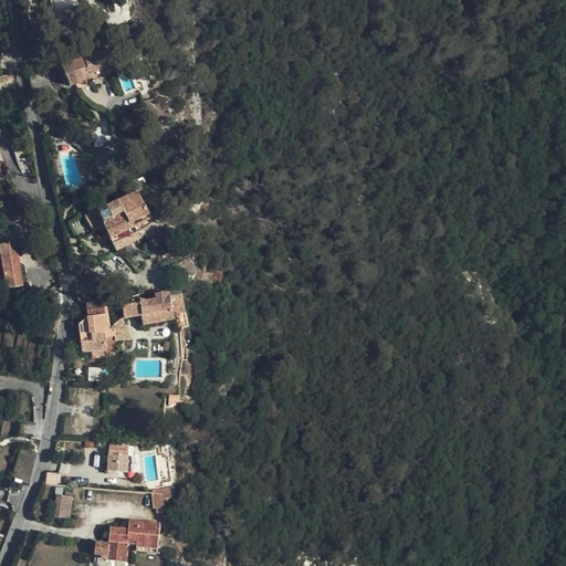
[(74,6),(72,0),(50,0),(56,13),(74,6)]
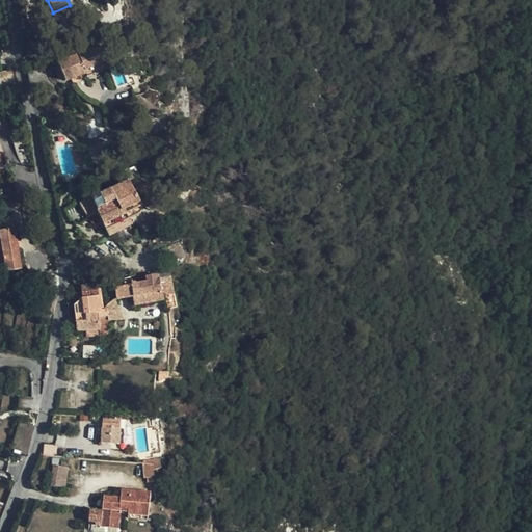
[(74,55),(65,58),(57,61),(64,80),(86,72),(85,69),(109,59),(104,45),(79,54),(79,53),(74,55)]
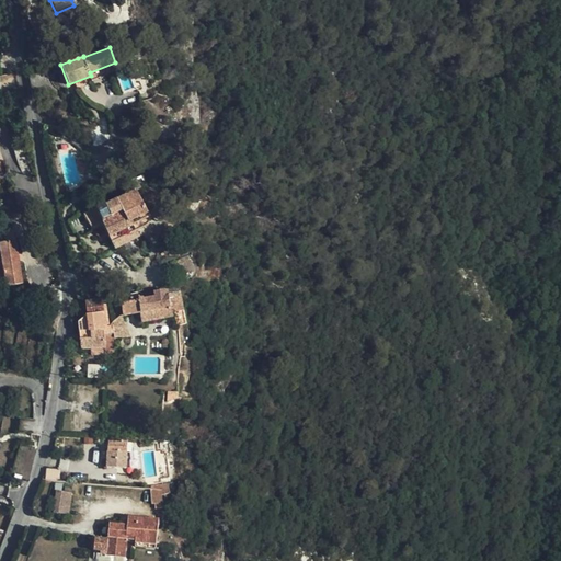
[(115,63),(90,72),(91,76),(92,78),(117,70),(115,63)]
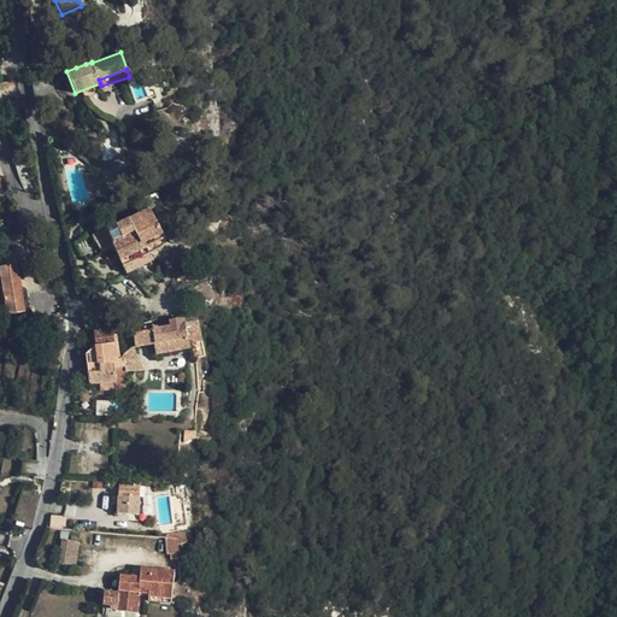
[(45,95),(54,93),(50,76),(33,81),(37,98),(45,95)]
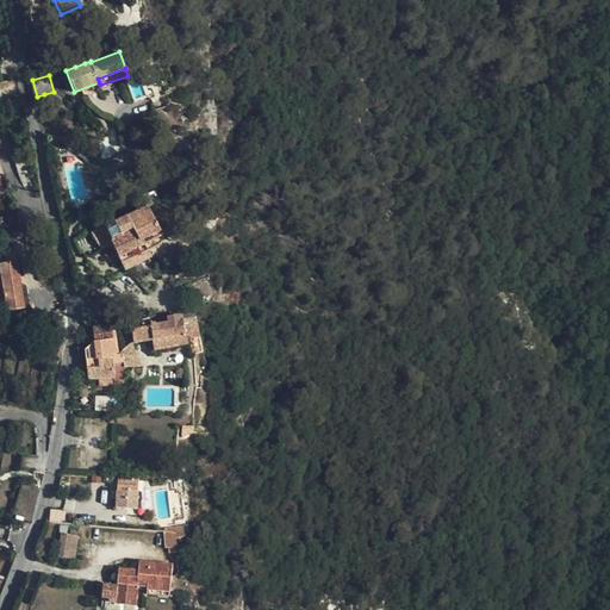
[(94,236),(148,209),(147,205),(138,190),(130,194),(137,210),(114,222),(113,218),(103,223),(104,225),(91,231),(94,236)]
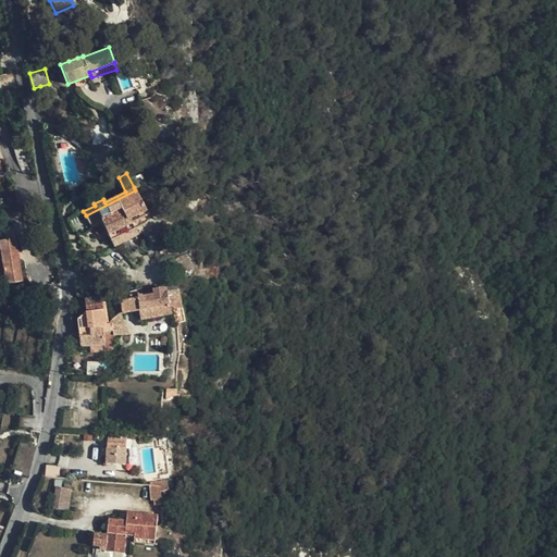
[(135,190),(86,215),(91,226),(91,227),(102,222),(111,240),(136,229),(143,225),(147,222),(148,220),(148,217),(147,213),(135,190)]
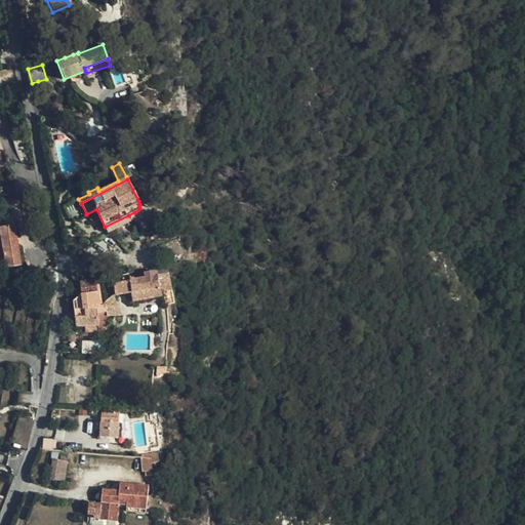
[(131,220),(128,215),(105,227),(108,233),(131,220)]
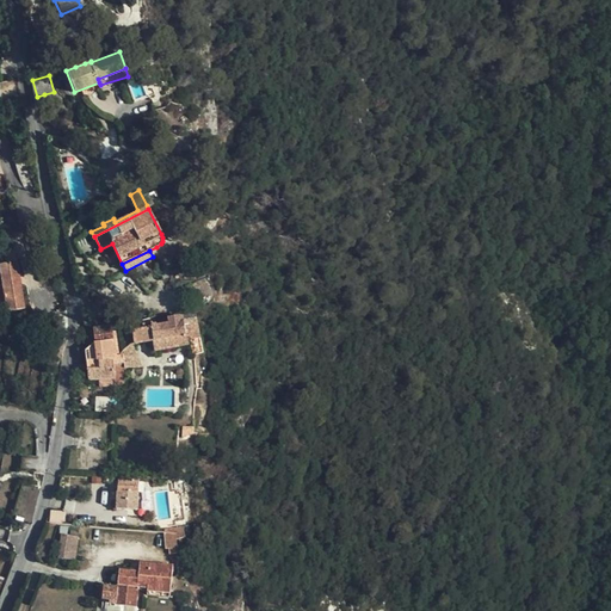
[(0,263),(0,300),(4,300),(6,310),(24,308),(17,260),(0,263)]
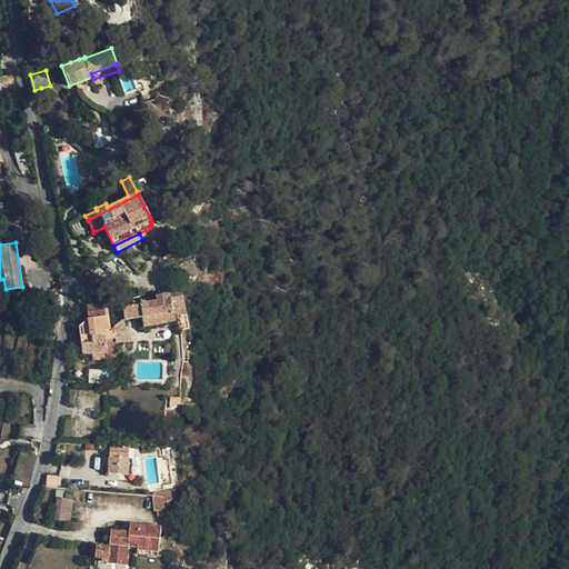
[(190,263),(180,268),(183,277),(195,275),(190,263)]
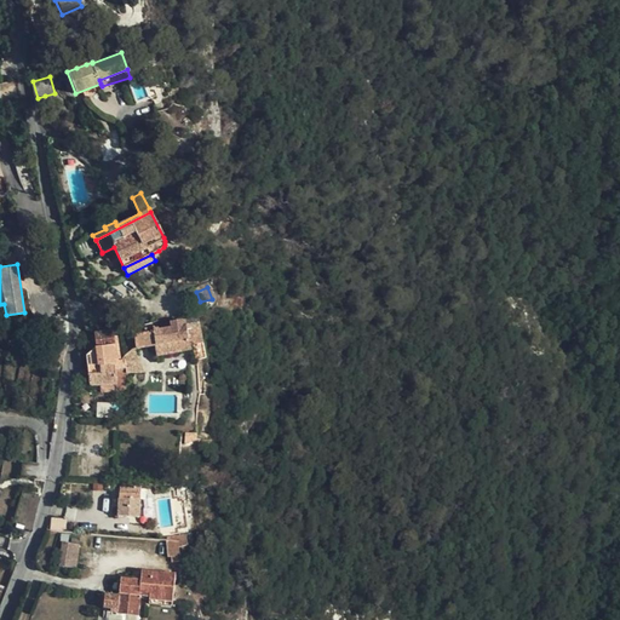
[(194,360),(205,359),(199,317),(172,322),(173,327),(155,331),(155,326),(145,327),(145,332),(135,333),(137,348),(155,345),(158,355),(193,349),(194,360)]
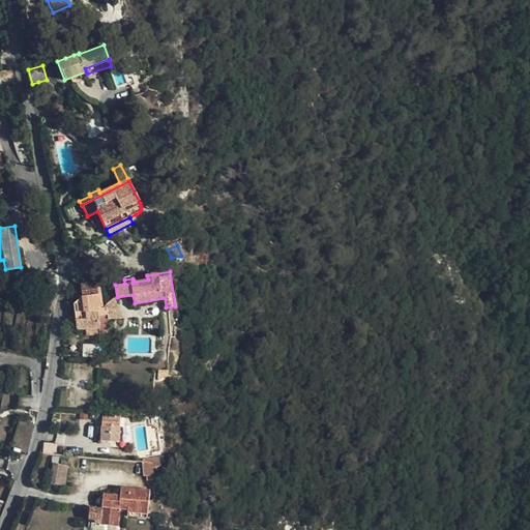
[(81,298),(101,296),(100,289),(98,289),(97,282),(82,284),(84,295),(81,298)]
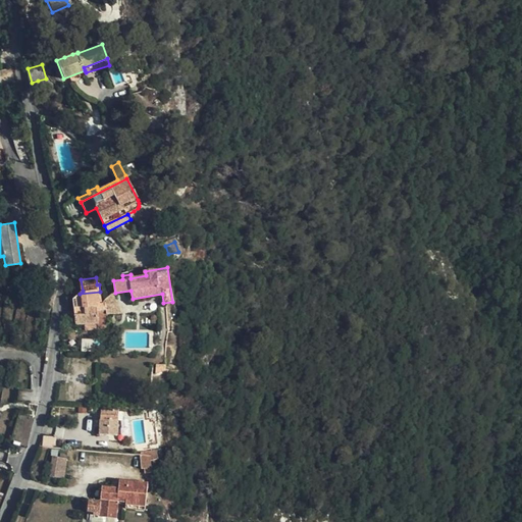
[(100,292),(80,294),(74,299),(75,308),(98,306),(102,305),(100,292)]
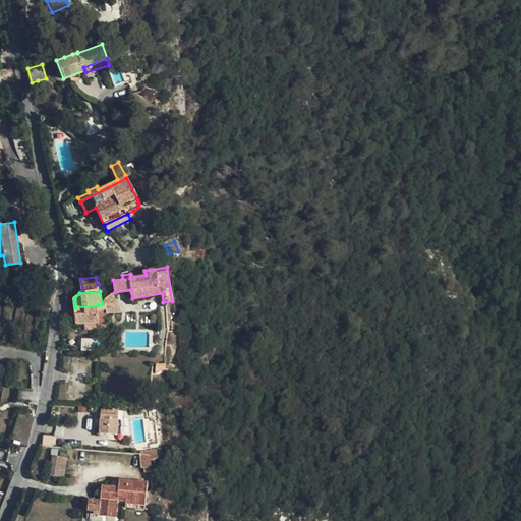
[(104,300),(105,304),(106,309),(107,311),(107,312),(120,312),(113,293),(104,300)]
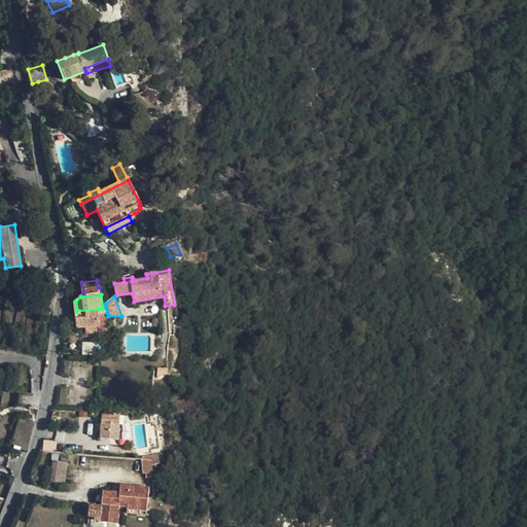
[(99,309),(76,311),(76,318),(76,327),(85,327),(99,326),(99,329),(107,329),(108,316),(108,315),(107,313),(99,314),(99,309)]
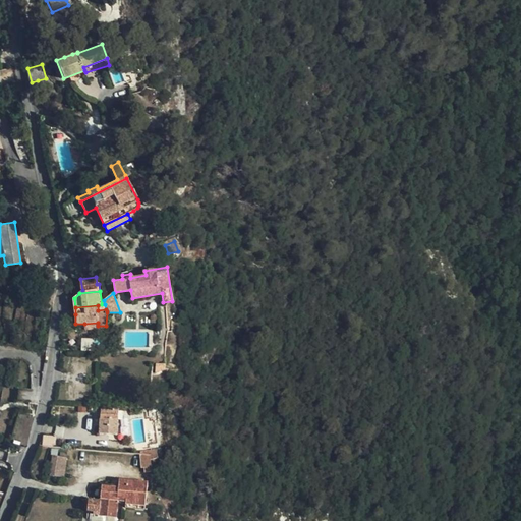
[(95,338),(83,338),(83,351),(89,351),(89,349),(95,349),(95,338)]
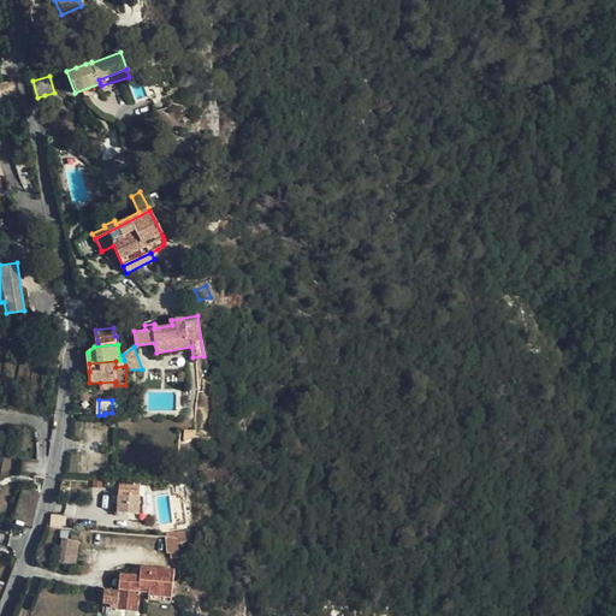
[(195,438),(195,431),(185,431),(184,440),(195,438)]
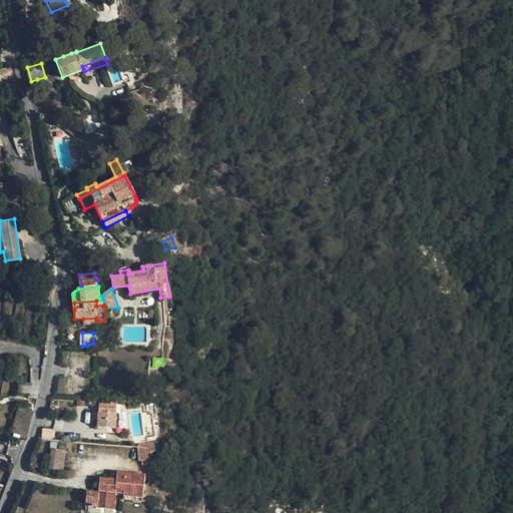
[(117,400),(101,399),(101,407),(99,407),(98,420),(96,419),(96,426),(108,427),(108,420),(116,421),(117,400)]
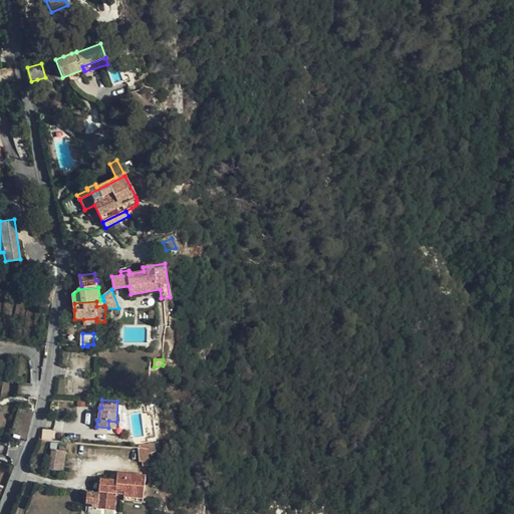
[(28,437),(31,411),(16,409),(12,434),(28,437)]
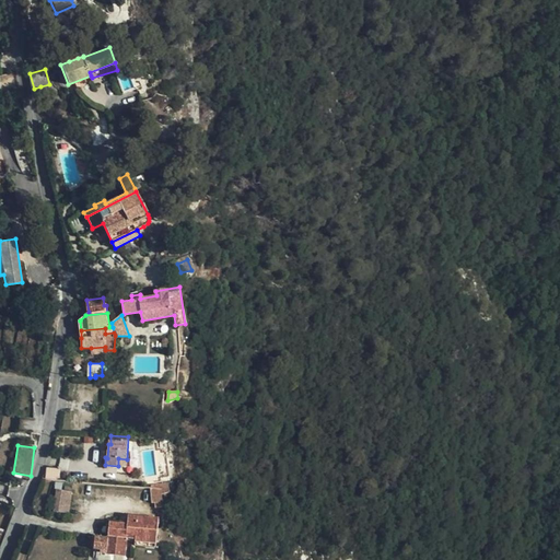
[(162,451),(159,452),(161,477),(170,476),(166,452),(162,453),(162,451)]
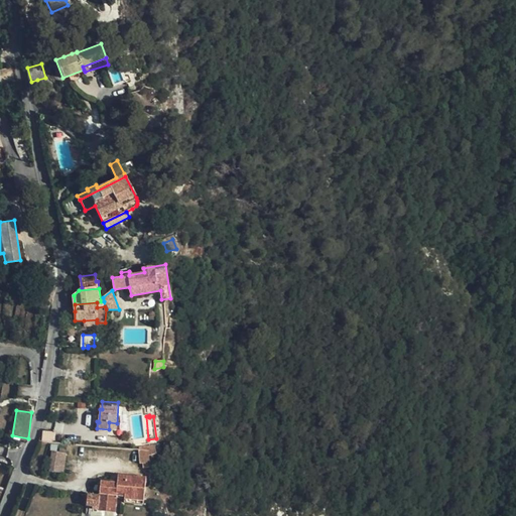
[(148,450),(139,449),(140,463),(143,463),(143,468),(150,467),(148,450)]
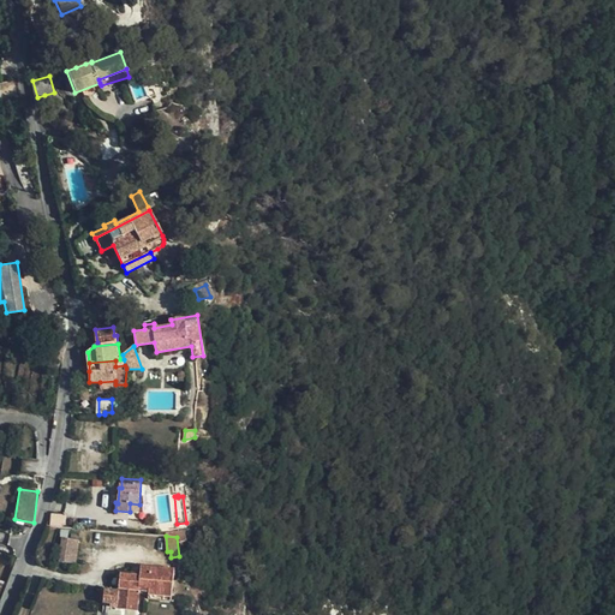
[(81,541),(65,538),(61,562),(77,565),(81,541)]
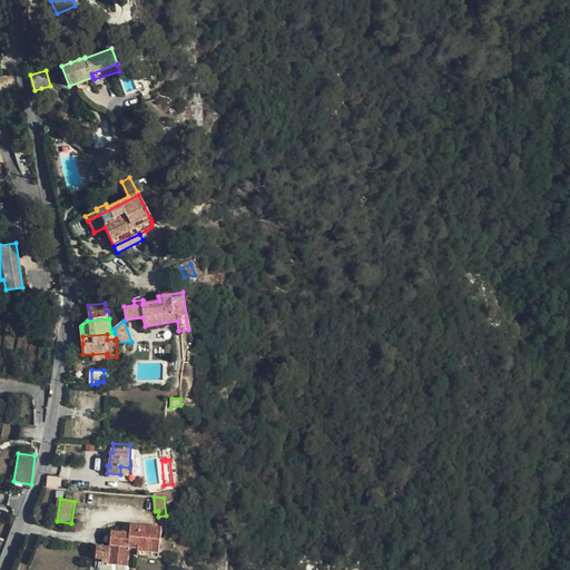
[(151,531),(151,527),(130,526),(129,533),(111,532),(109,548),(97,547),(96,562),(127,566),(128,548),(137,549),(138,547),(148,549),(147,556),(158,557),(160,532),(151,531)]
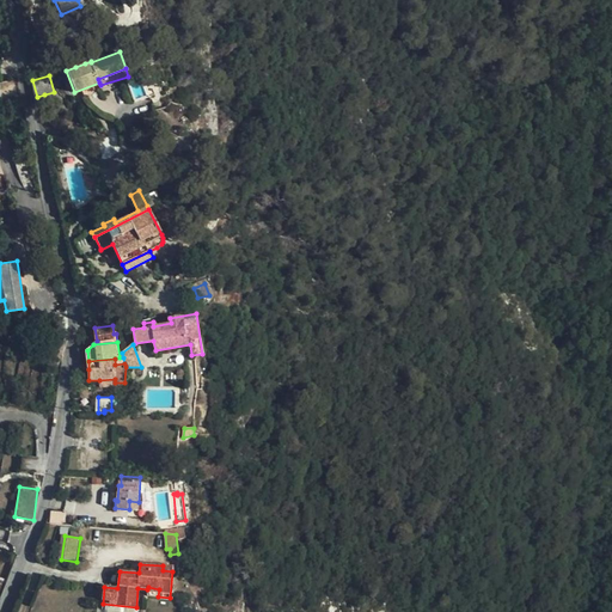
All buildings are outlined.
